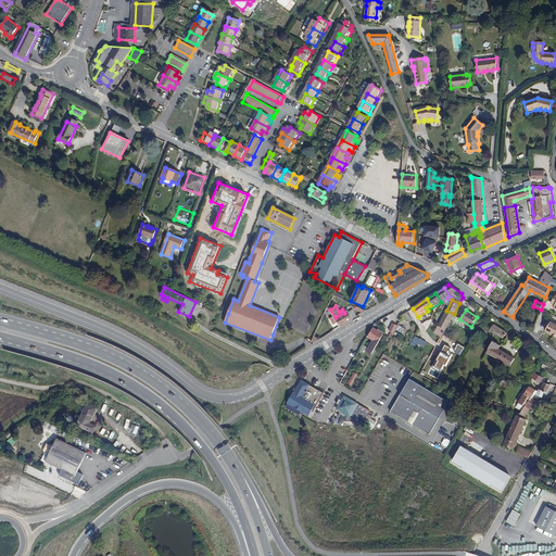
[(443,317),(451,320),(454,314),(446,311),(443,317)]
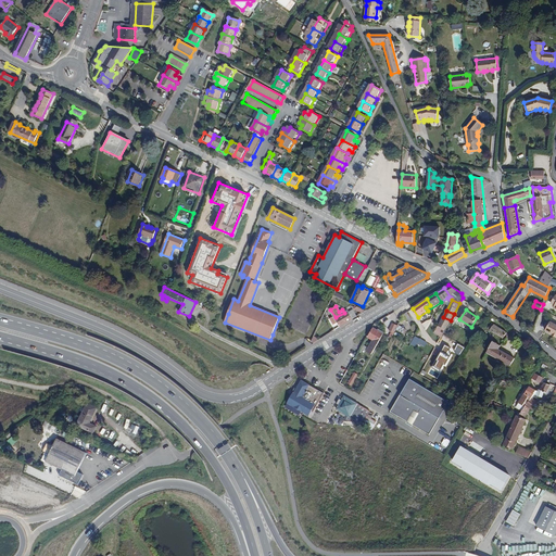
[(340,326),(352,319),(349,313),(349,312),(344,314),(344,313),(336,317),(340,326)]
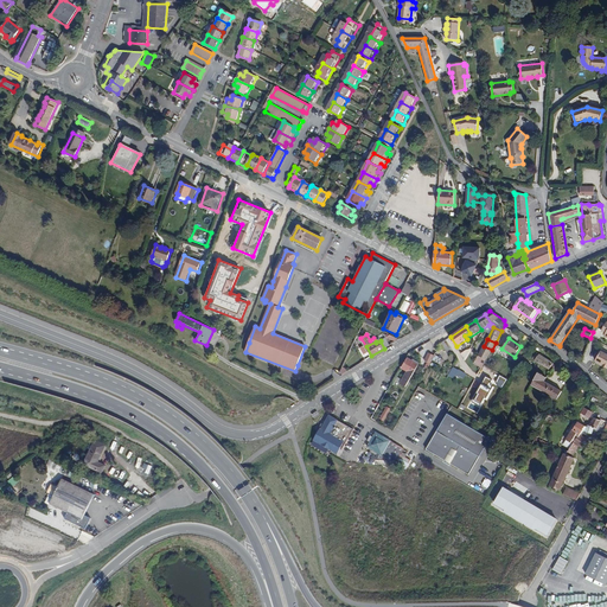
[(445,342),(440,344),(446,353),(451,350),(445,342)]
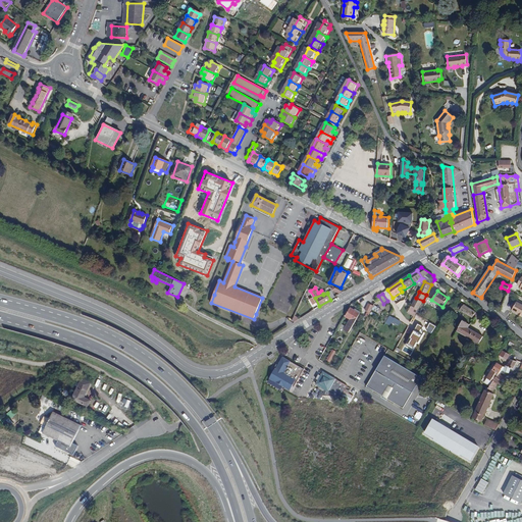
[(418,309),(422,302),(423,301),(416,298),(414,302),(412,306),(413,307),(418,309)]
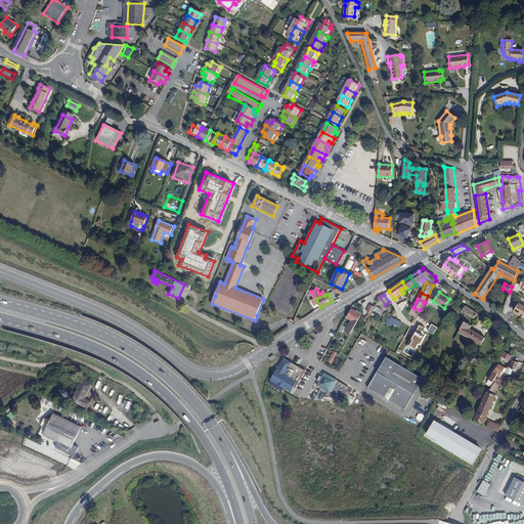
[(523,306),(519,303),(515,312),(521,315),(521,316),(523,317),(523,306)]
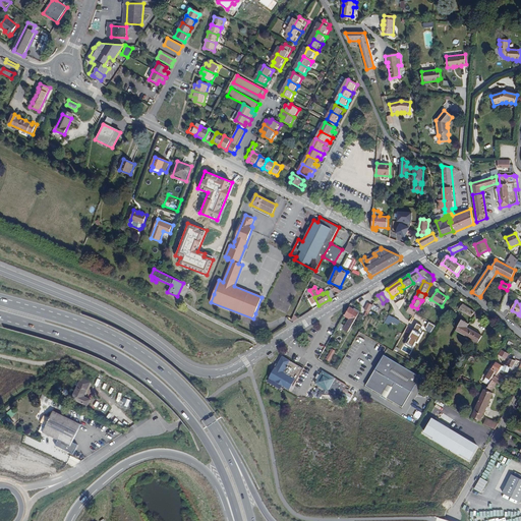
[(378,313),(381,308),(373,304),(372,306),(370,310),(378,313)]
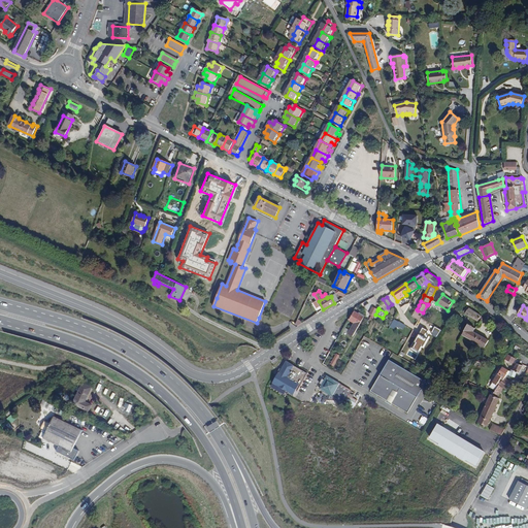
[(482,316),(470,308),(468,310),(466,309),(464,312),(479,322),(482,316)]
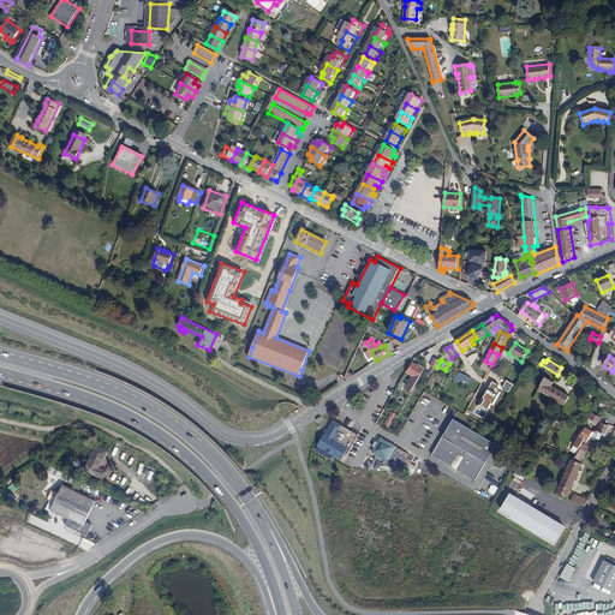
[(483,369),(488,372),(493,364),(487,362),(483,369)]
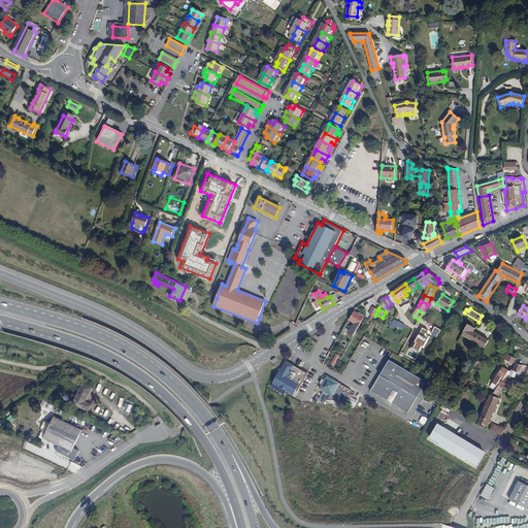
[(354,323),(348,333),(353,336),(364,318),(359,314),(355,311),(350,320),(354,323)]
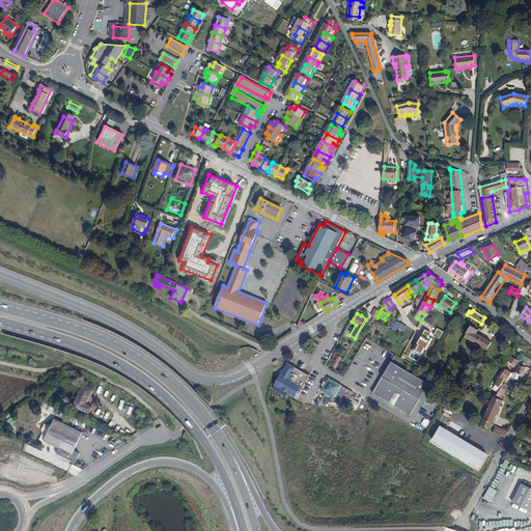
[(406,328),(394,322),(390,329),(395,331),(396,329),(403,333),(406,328)]
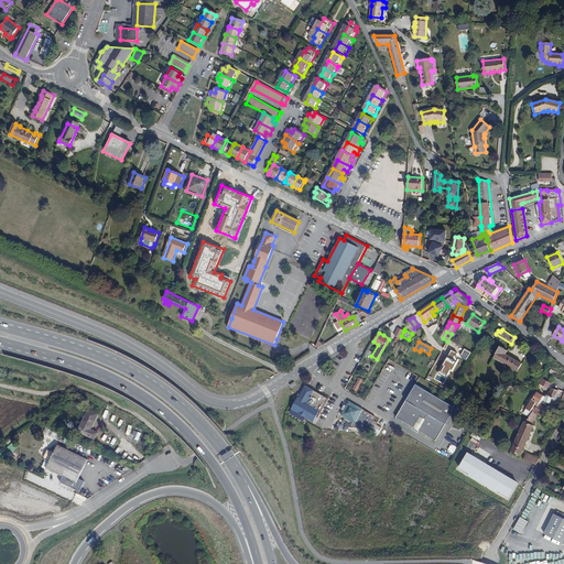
[(500,347),(494,358),(518,371),(522,362),(507,354),(508,351),(500,347)]
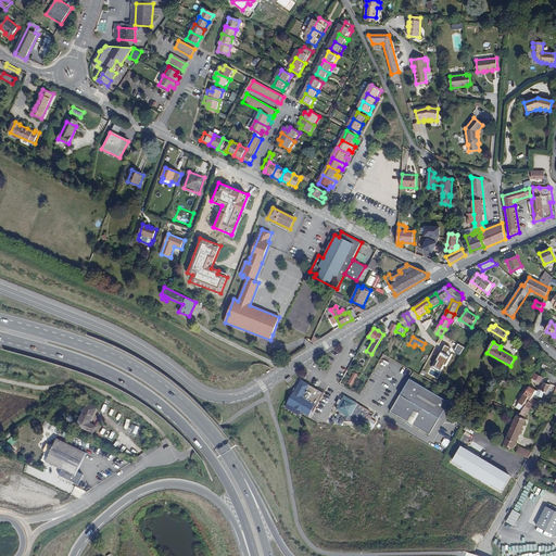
[(454,350),(443,344),(431,366),(441,370),(444,365),(445,365),(452,354),(460,358),(466,348),(457,343),(454,350)]
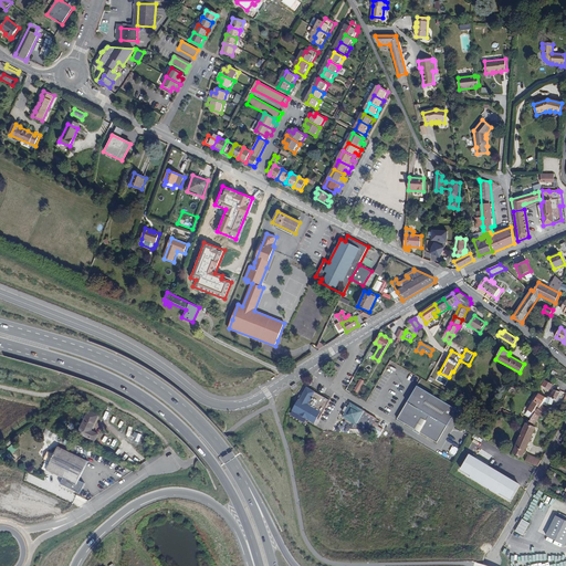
[(549,389),(553,384),(545,380),(542,386),(547,388),(549,389)]
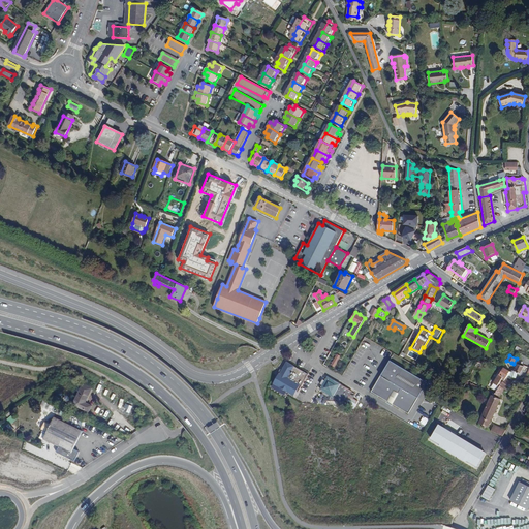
[(410,413),(428,382),(391,361),(372,392),(410,413)]
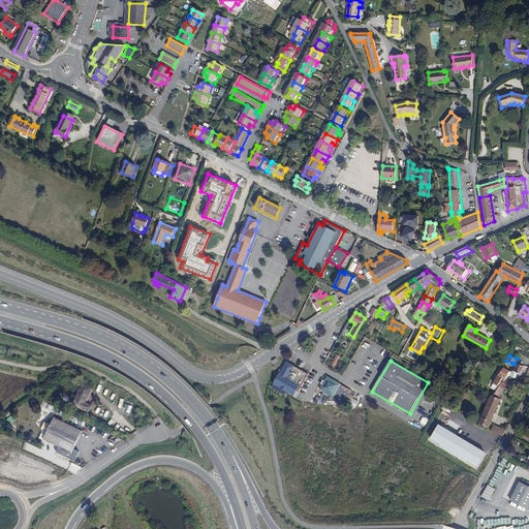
[(309,375),(294,366),(287,362),(283,370),(282,369),(280,369),(279,371),(280,373),(274,383),(294,396),(297,392),(300,386),(302,386),(304,382),(309,375)]
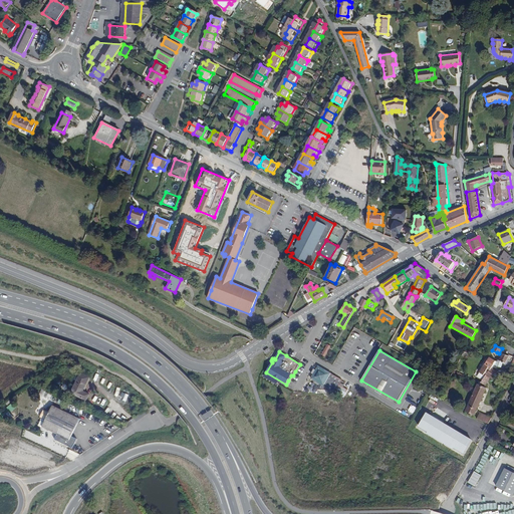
[(506,363),(509,356),(503,353),(499,360),(498,360),(497,361),(496,360),(494,364),(502,367),(503,362),(506,363)]
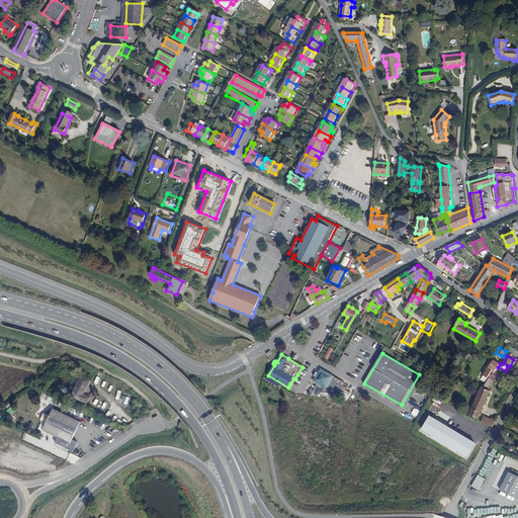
[(500,363),(494,360),(490,367),(492,368),(487,375),(491,377),(496,370),(498,367),(500,363)]
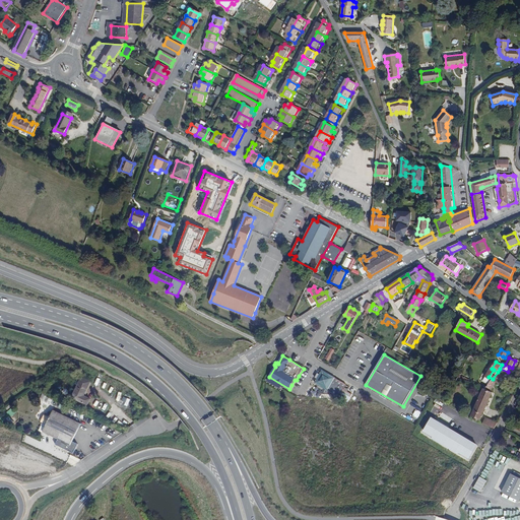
[(315,383),(317,384),(324,372),(322,371),(315,383)]
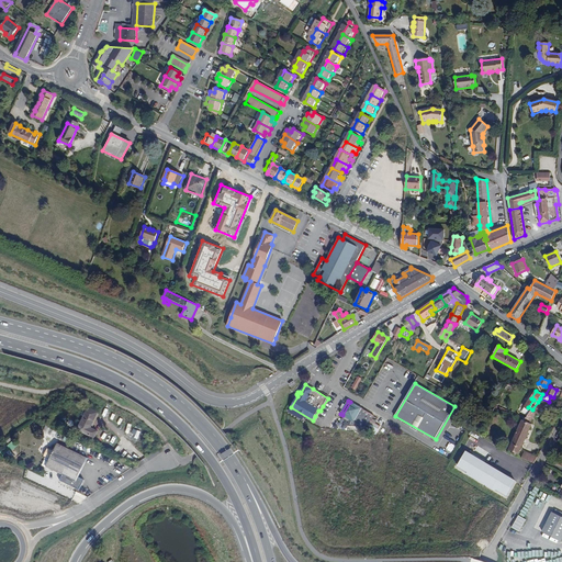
[(350,402),(343,415),(346,417),(345,419),(347,420),(348,418),(350,419),(347,425),(347,426),(348,427),(349,427),(350,428),(362,429),(362,427),(367,429),(369,425),(371,420),(374,416),(350,402)]
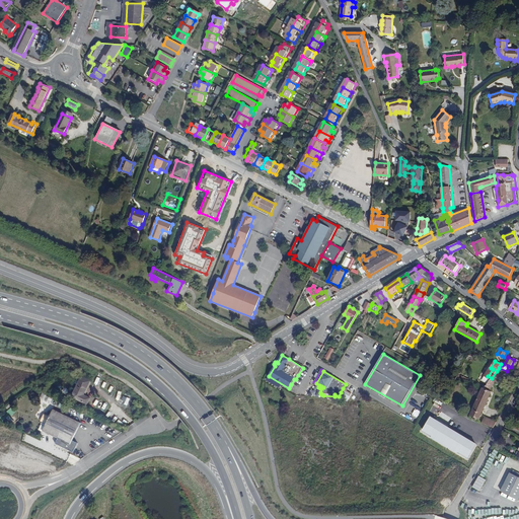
[(498,383),(503,376),(497,371),(492,378),(496,381),(498,383)]
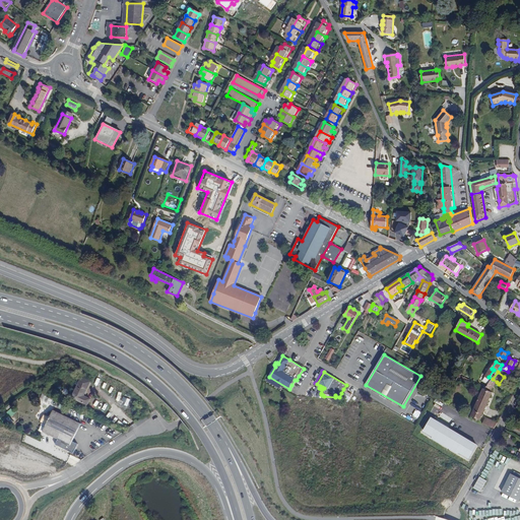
[(90,382),(81,378),(79,382),(77,381),(75,385),(77,386),(71,398),(86,406),(90,399),(83,396),(90,382)]
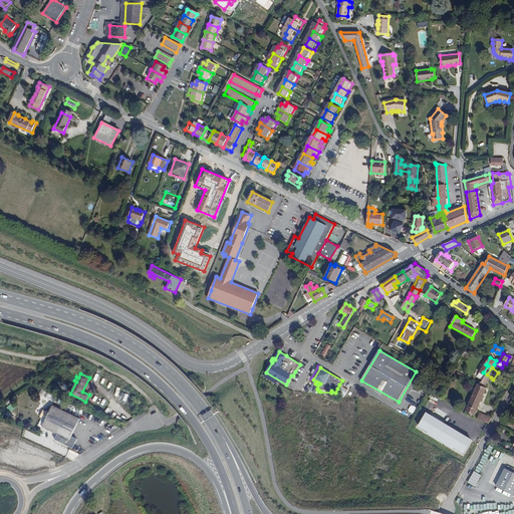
[(491,377),(487,374),(481,382),(480,384),(485,388),(491,377)]
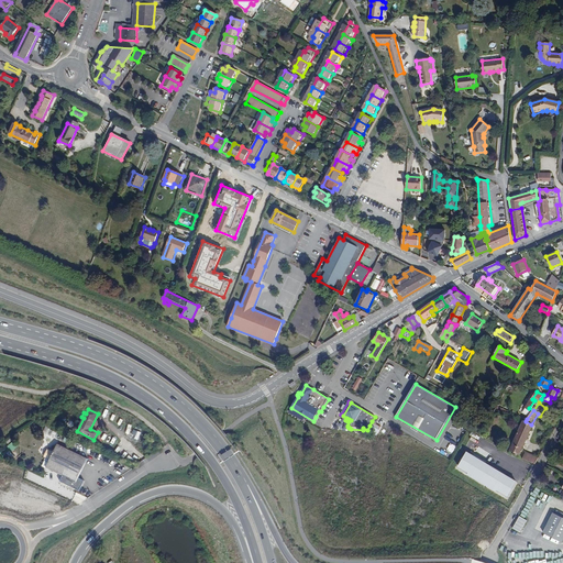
[(372,421),(370,426),(379,431),(382,427),(372,421)]
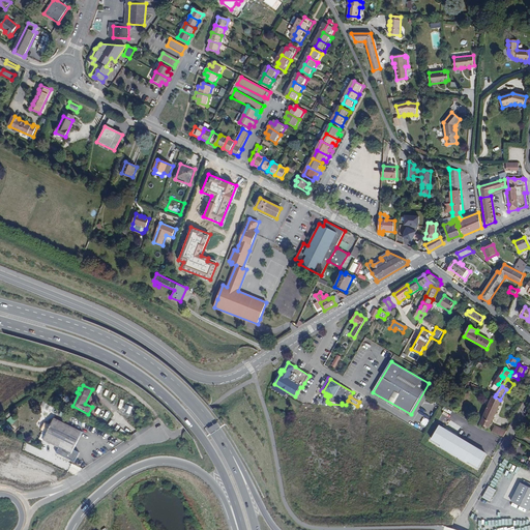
[(500,400),(495,396),(493,396),(480,424),(489,428),(502,400),(500,400)]
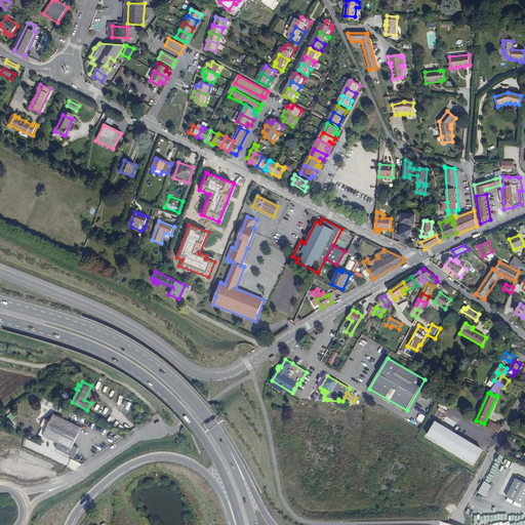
[(0,419),(0,422),(2,426),(6,422),(10,428),(13,425),(9,421),(16,415),(11,410),(0,419)]
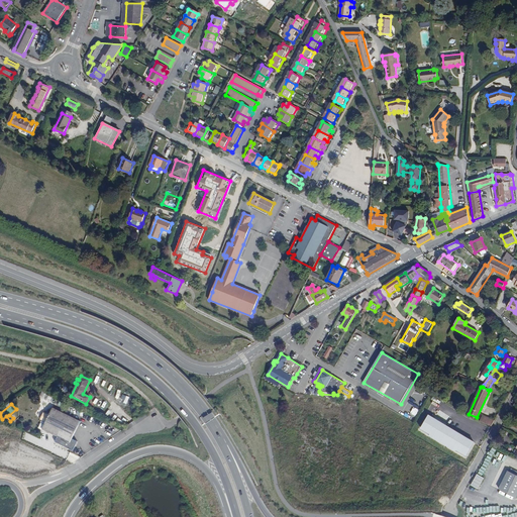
[(80,421),(53,408),(42,429),(57,437),(55,442),(72,451),(77,441),(72,439),(80,421)]
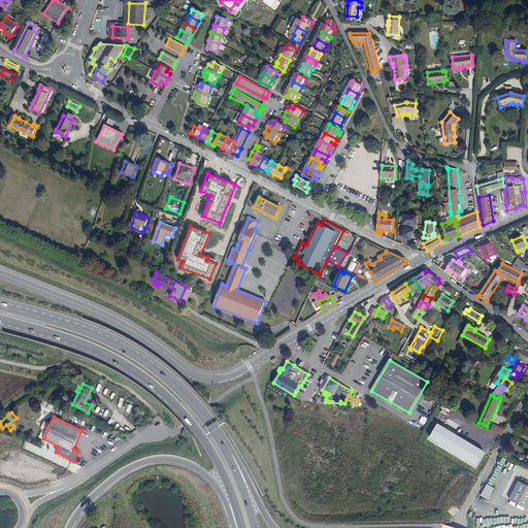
[(485,453),(438,425),(430,440),(475,467),(485,453)]
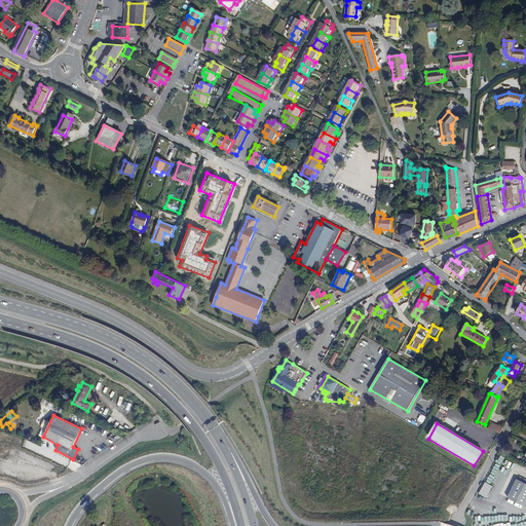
[(488,428),(499,434),(500,434),(501,430),(490,425),(488,428)]
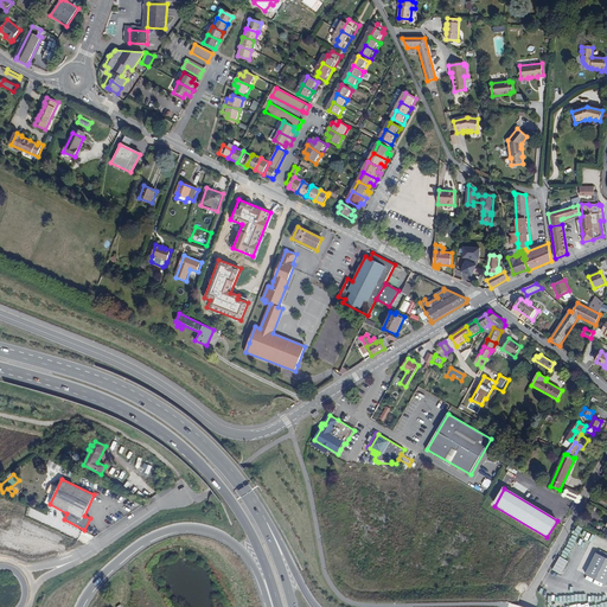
[(16,526),(59,542),(63,534),(19,518),(16,526)]
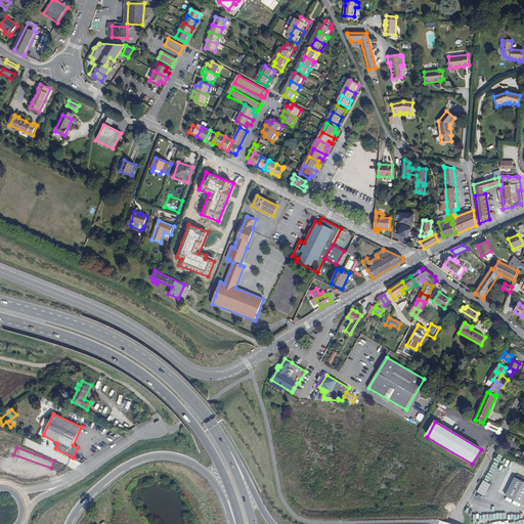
[(515,478),(506,495),(517,501),(516,506),(521,508),(523,501),(523,481),(521,480),(522,478),(518,476),(517,478),(515,478)]
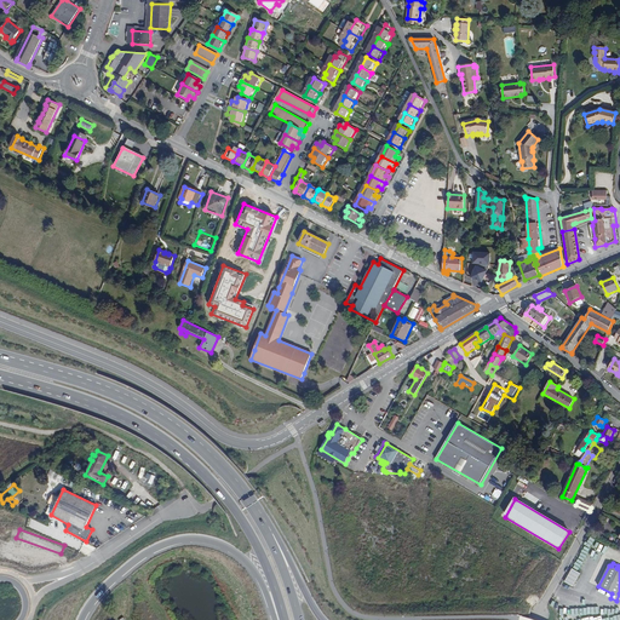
[(564,581),(573,586),(580,573),(572,568),(564,581)]
